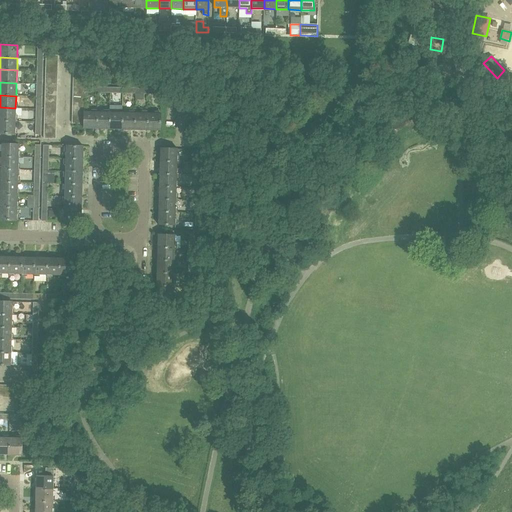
[(0,120),(15,121),(15,108),(0,107),(0,120)]
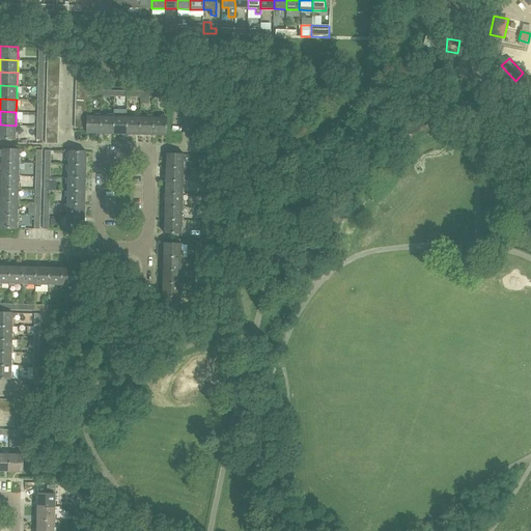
[(87,134),(100,134),(100,116),(87,115),(87,122),(87,129),(87,134)]
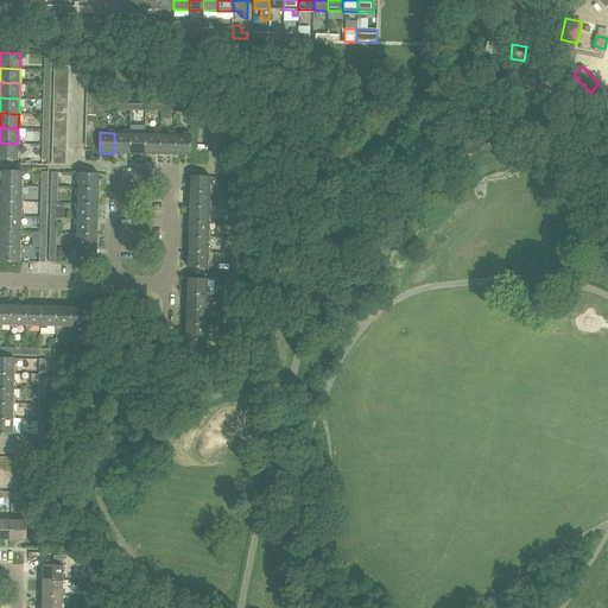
[(114,153),(128,153),(130,133),(114,133),(114,153)]
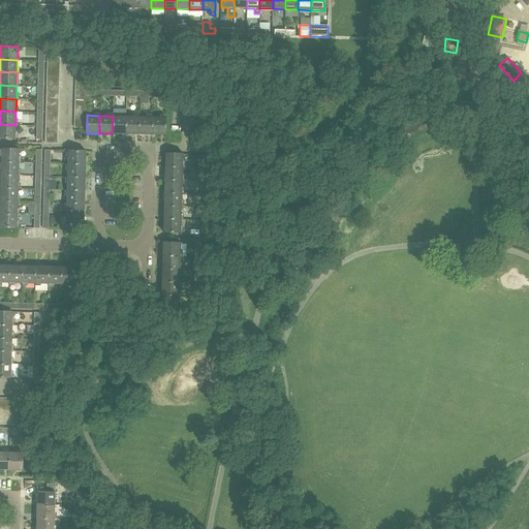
[(125,134),(126,116),(113,116),(112,133),(125,134)]
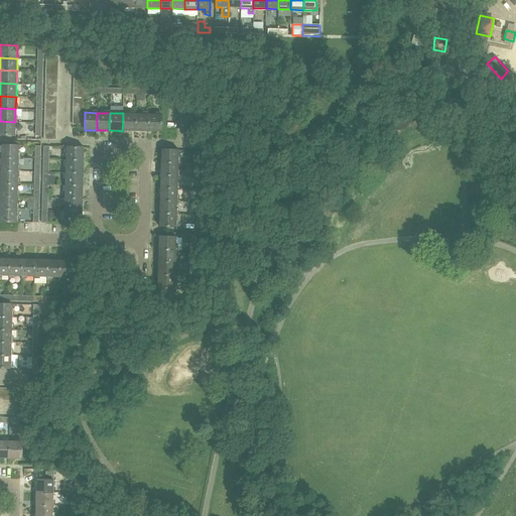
[(122,131),(135,131),(135,114),(123,113),(122,131)]
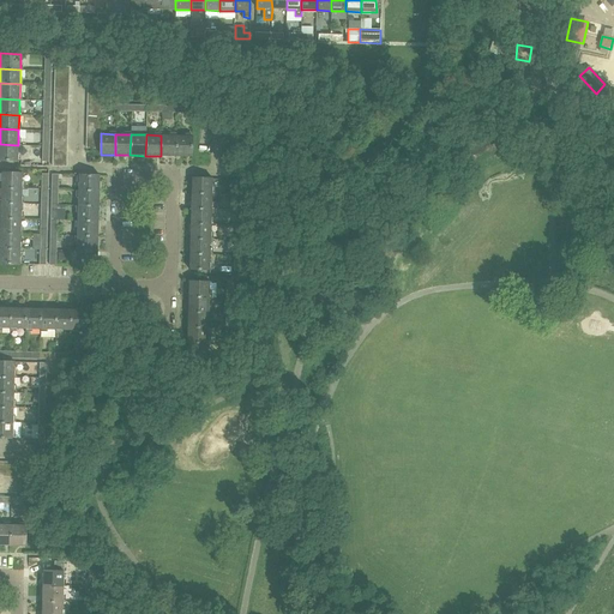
[(161,156),(176,156),(176,136),(161,136),(161,156)]
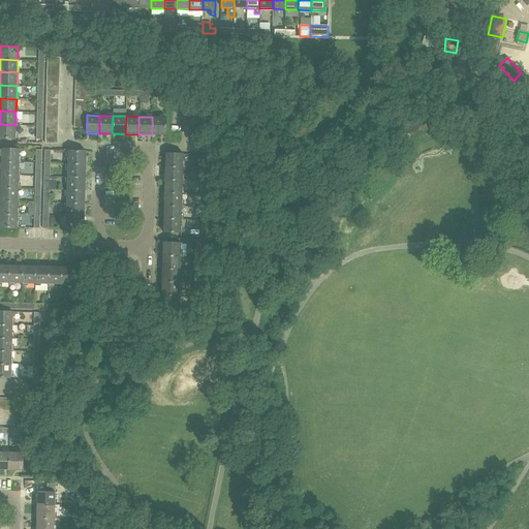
[(152,134),(165,135),(165,117),(152,117),(152,134)]
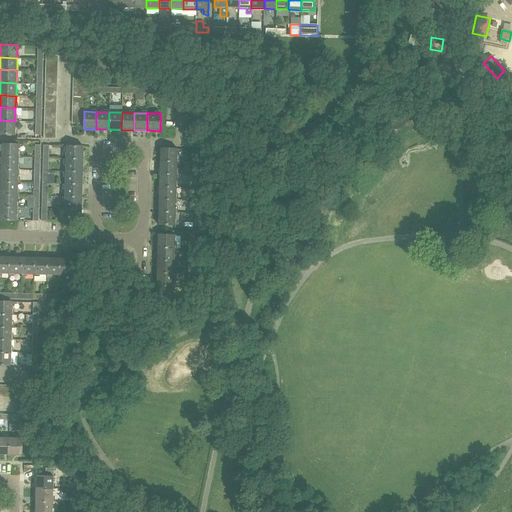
[(15,121),(0,120),(0,133),(15,134),(15,121)]
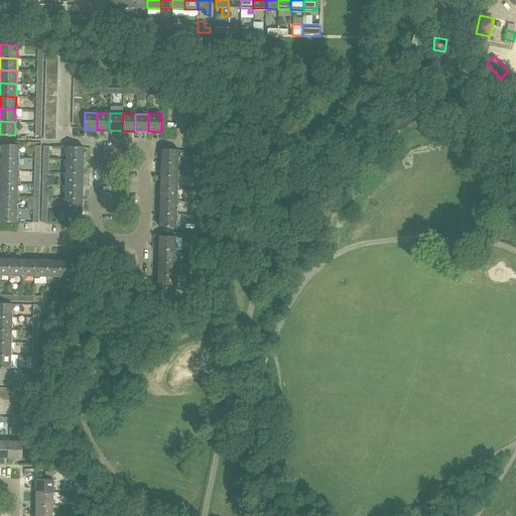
[(1,157),(18,158),(19,145),(1,145),(1,157)]
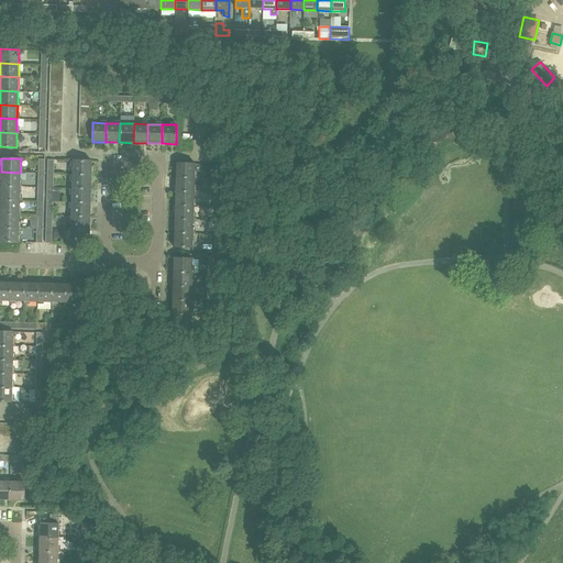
[(91,161),(72,161),(72,174),(90,175),(91,161)]
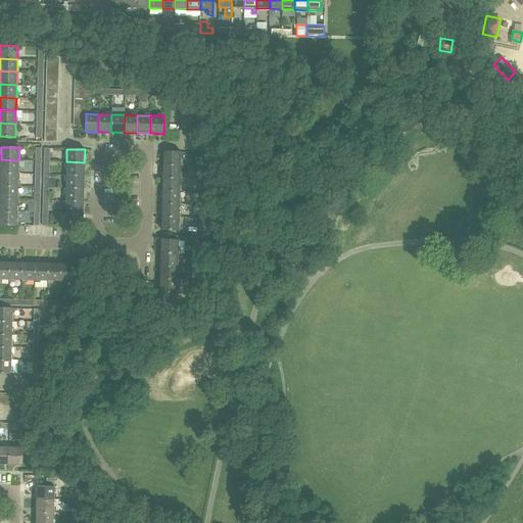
[(163,151),(162,164),(181,164),(181,152),(163,151)]
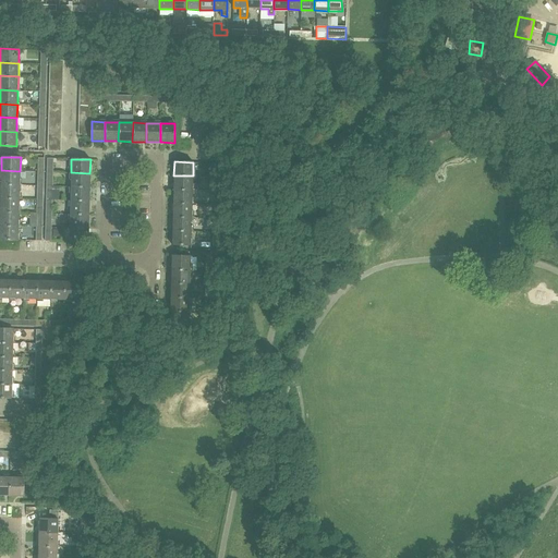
[(20,184),(20,171),(1,170),(1,184),(20,184)]
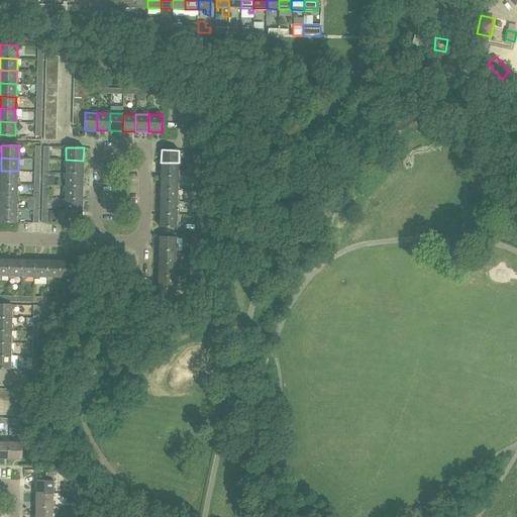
[(83,173),(83,161),(66,160),(66,173),(83,173)]
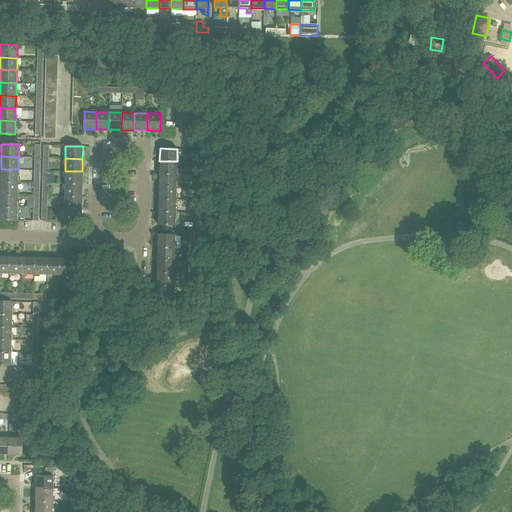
[(159,173),(176,174),(177,161),(159,161),(159,173)]
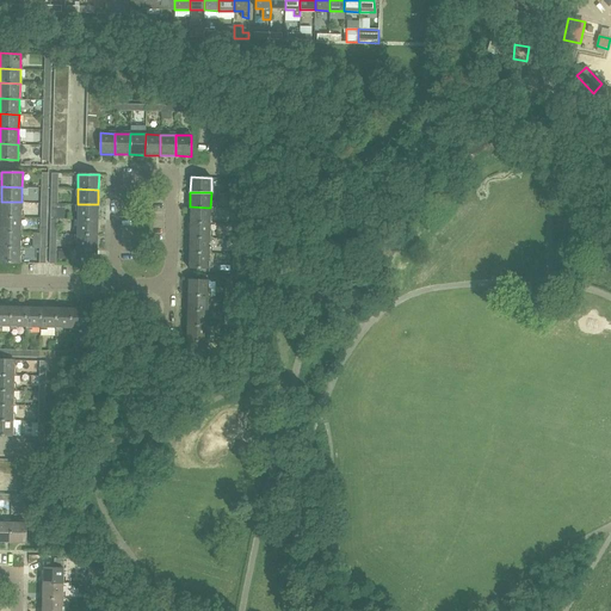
[(22,217),(22,202),(1,202),(0,217),(22,217)]
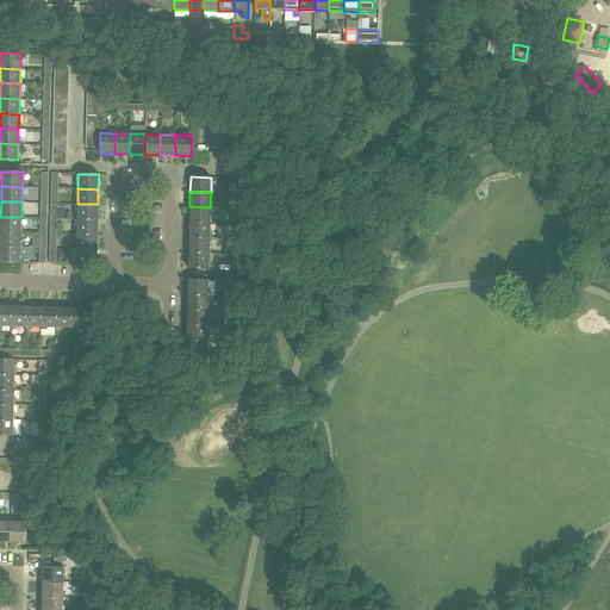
[(98,219),(98,204),(78,204),(76,219),(98,219)]
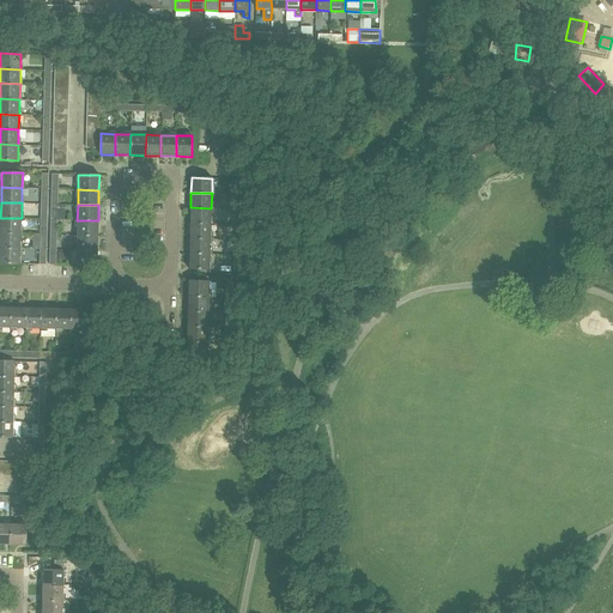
[(190,207),(190,223),(211,224),(211,208),(190,207)]
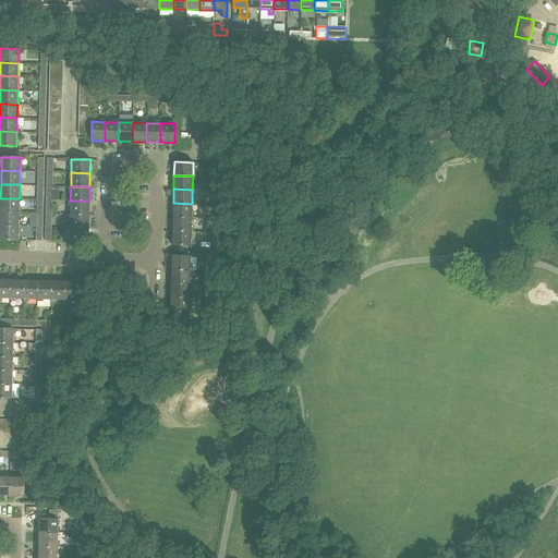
[(0,198),(0,211),(19,213),(20,198),(0,198)]
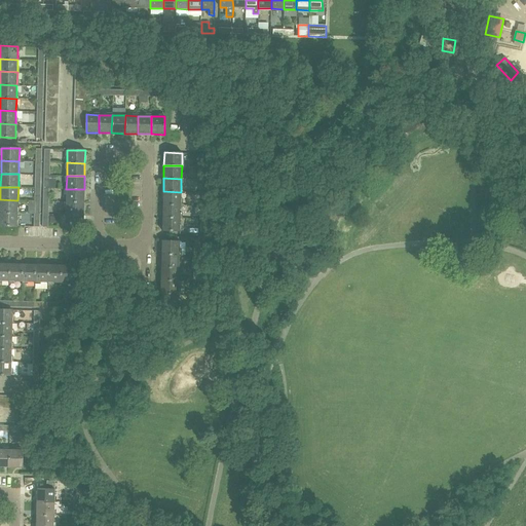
[(84,189),(66,189),(66,201),(83,202),(84,189)]
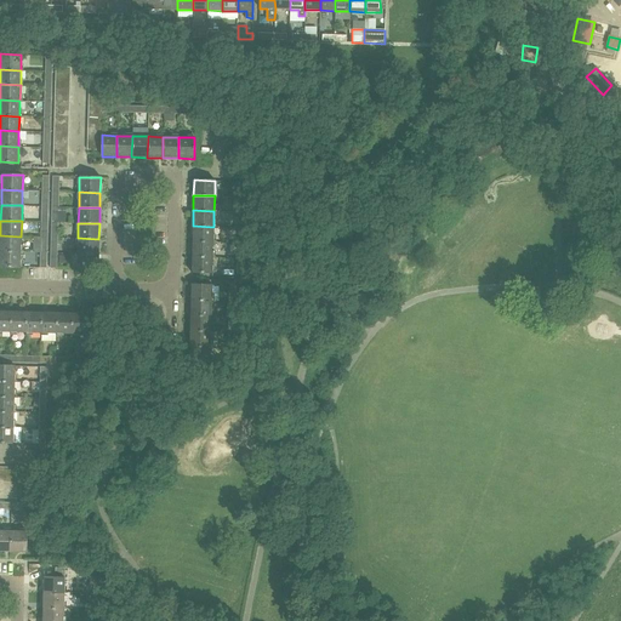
[(193,226),(192,241),(214,241),(214,227),(193,226)]
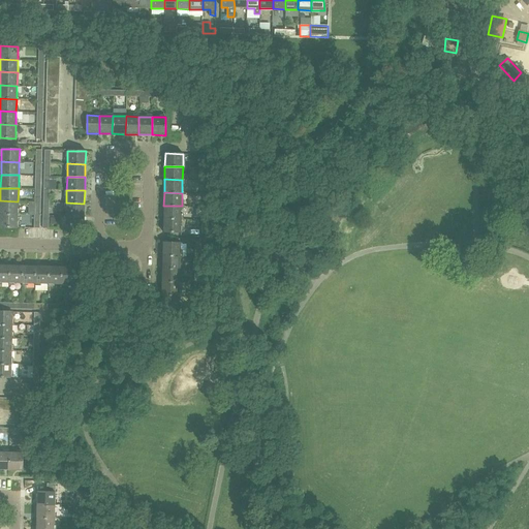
[(0,213),(18,214),(18,201),(0,200),(0,205),(0,213)]
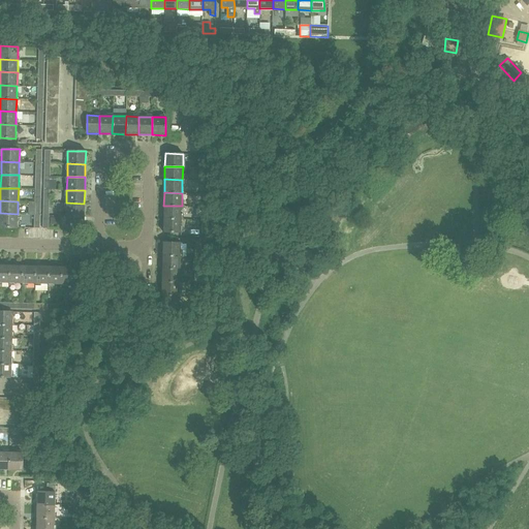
[(84,216),(84,204),(66,203),(66,216),(84,216)]
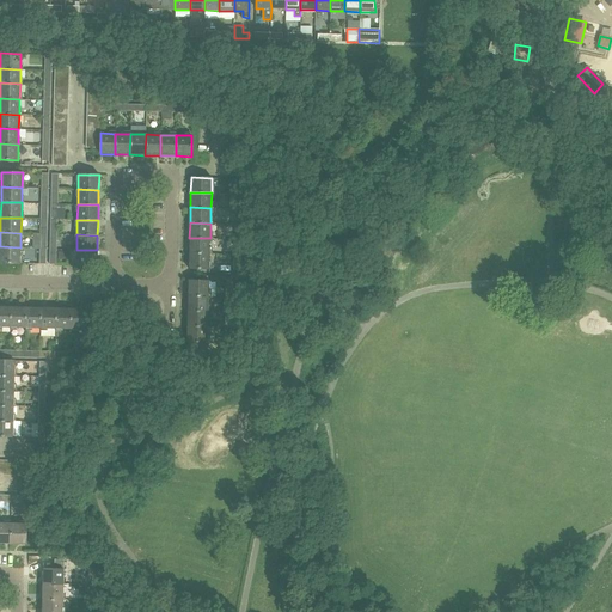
[(189,238),(189,252),(209,254),(210,238),(189,238)]
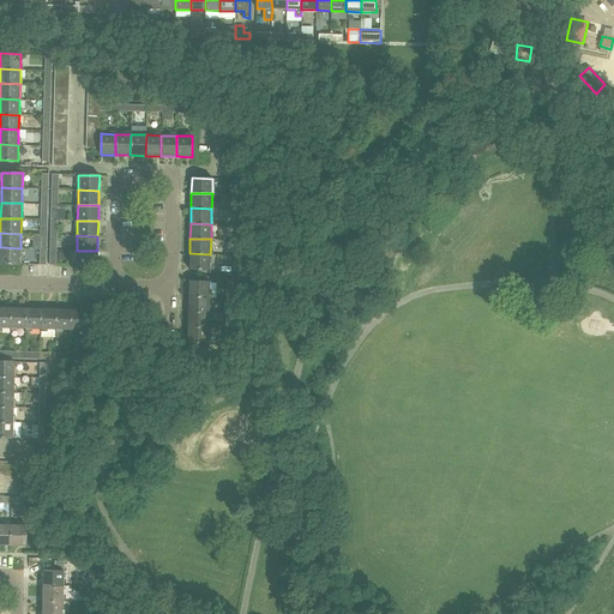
[(0,247),(0,263),(20,264),(20,248),(0,247)]
